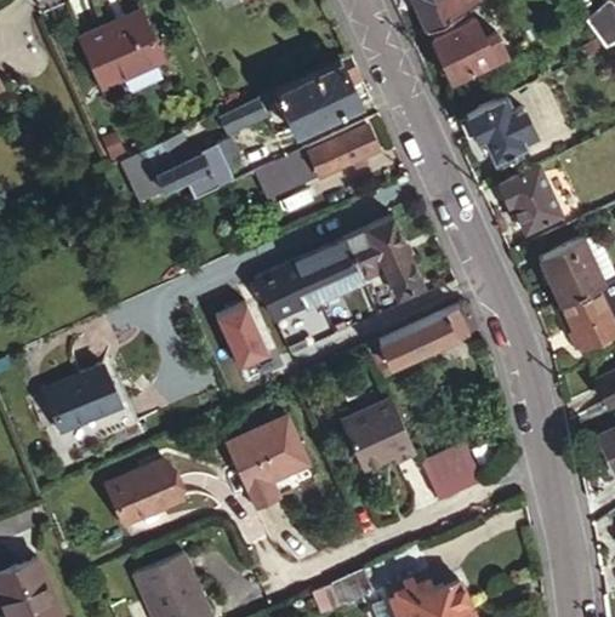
[(414,0),(432,35),(501,4),(499,0),(414,0)]
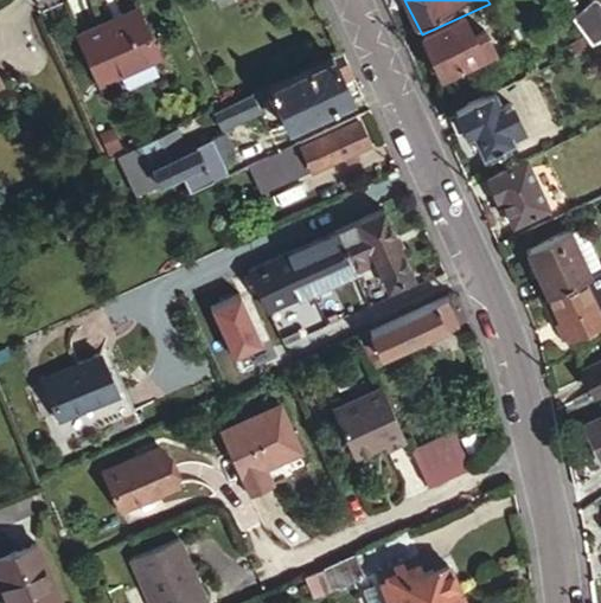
[(593,52),(600,49),(600,5),(599,4),(576,21),(593,52)]
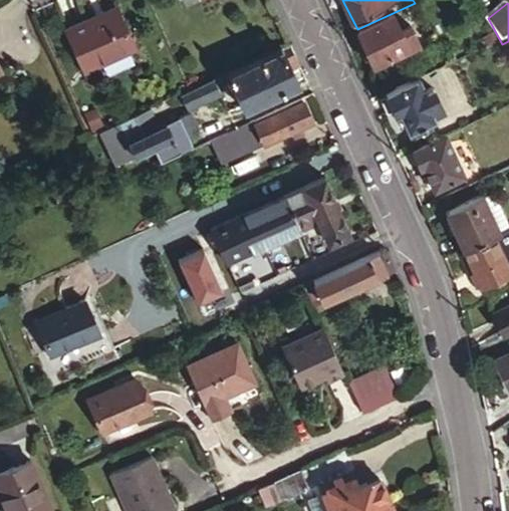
[(137,51),(117,9),(63,34),(81,76),(137,51)]
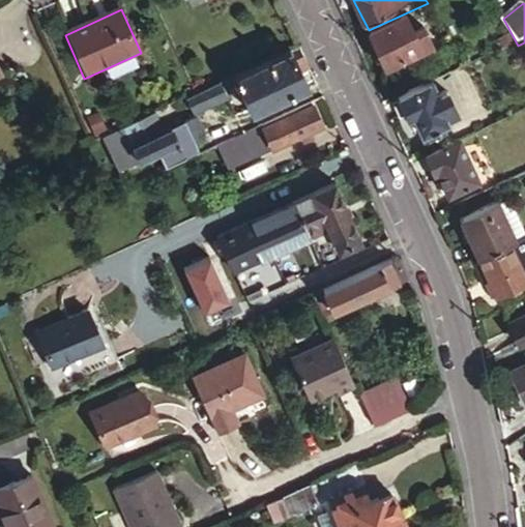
[(417,40),(408,21),(371,38),(388,76),(436,54),(428,35),(417,40)]
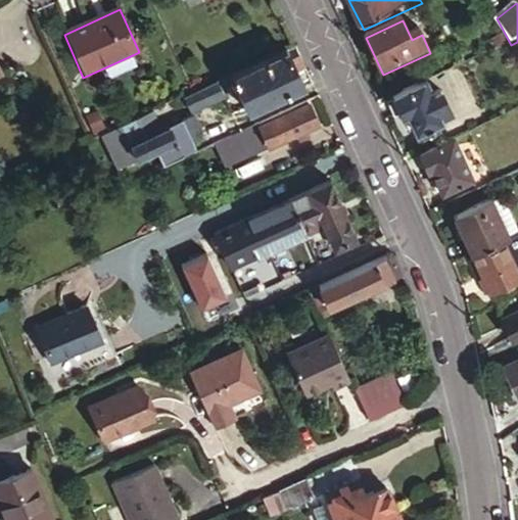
[(289,51),(235,76),(251,112),(305,88),(289,51)]
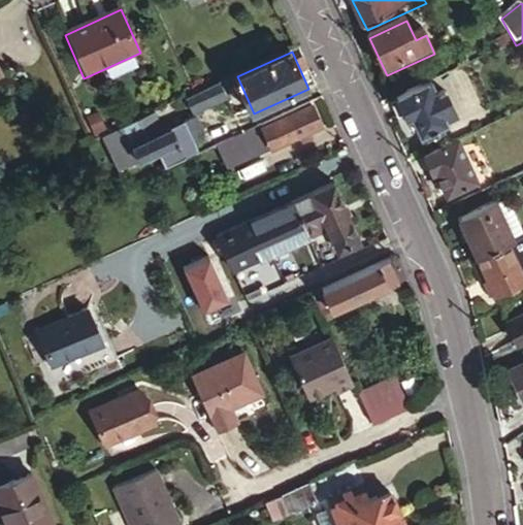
[(222,83),(196,95),(187,99),(193,115),(229,98),(222,83)]
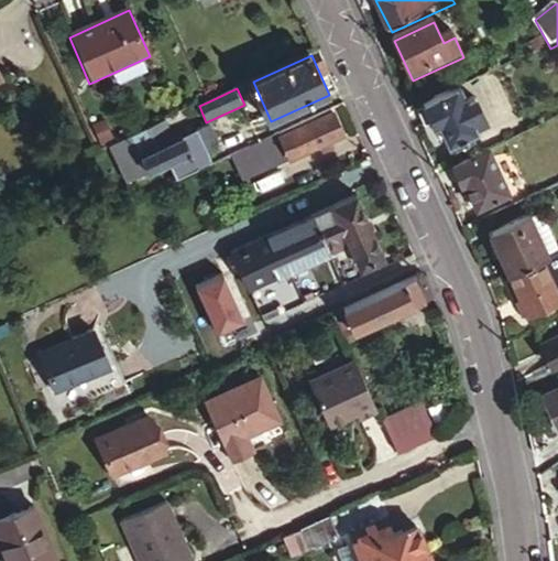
[(468,107),(460,92),(424,108),(436,133),(440,131),(449,149),(477,137),(476,135),(488,129),(477,103),(468,107)]
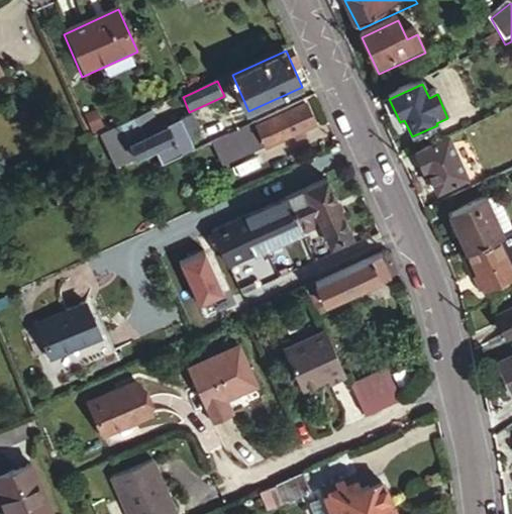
[(310,107),(259,129),(268,148),(302,133),(308,130),(318,126),(310,107)]
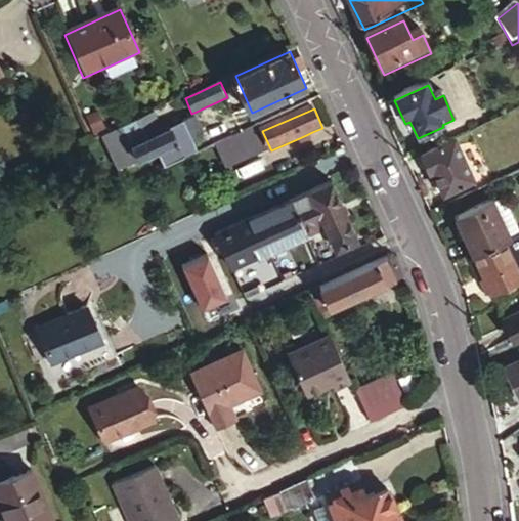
[(196,117),(164,131),(156,113),(103,136),(120,170),(176,144),(182,158),(197,150),(195,146),(197,132),(202,129),(196,117)]
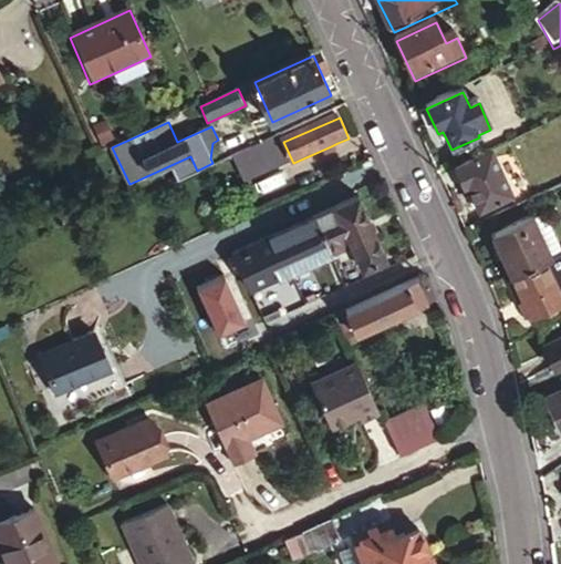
[(281,136),(261,145),(258,146),(270,173),(293,163),(283,142),(281,136)]
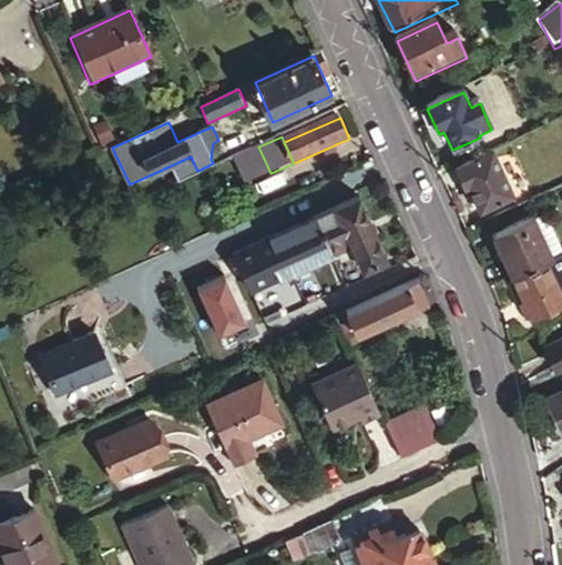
[(338,143),(331,147),(335,153),(341,149),(338,143)]
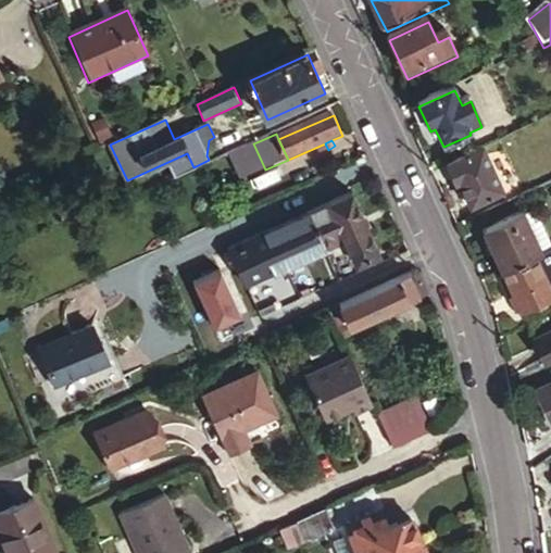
[(253,143),(232,153),(245,179),(265,170),(253,143)]
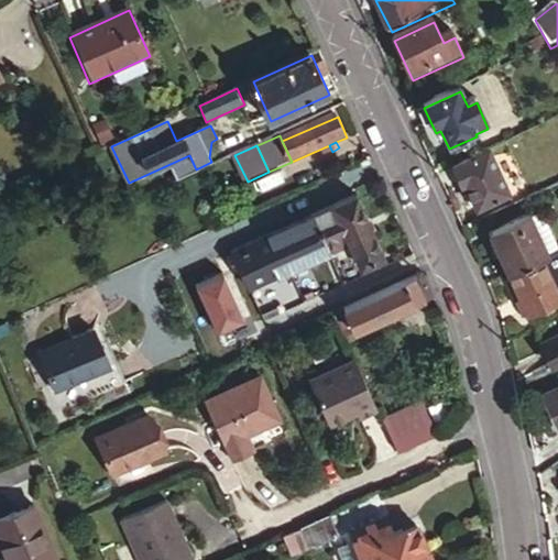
[(512,156),(507,146),(493,153),(498,163),(512,156)]
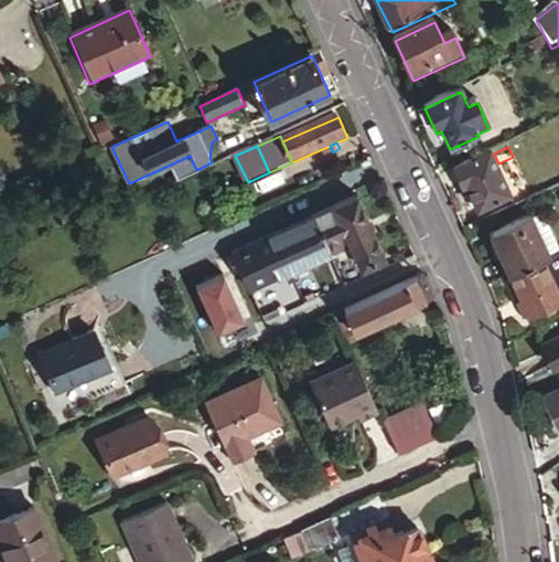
[(511,201),(491,155),(453,172),(463,194),(466,192),(477,215),(511,201)]
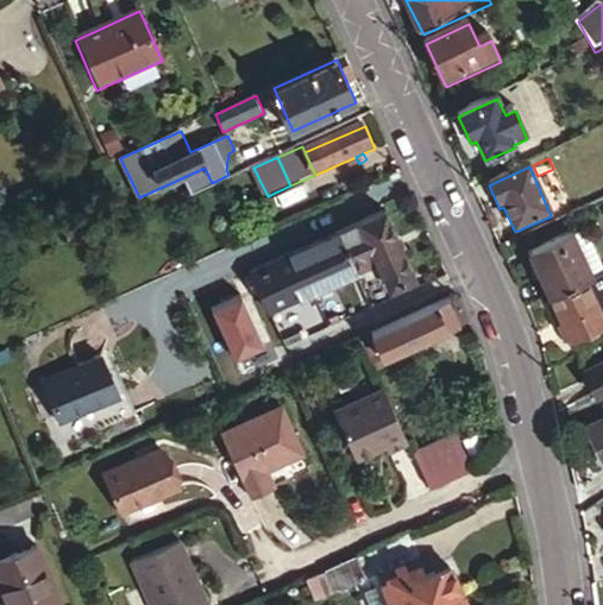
[(252,273),(257,285),(272,317),(275,315),(300,304),(372,271),(376,277),(383,273),(390,291),(416,279),(387,214),(252,273)]
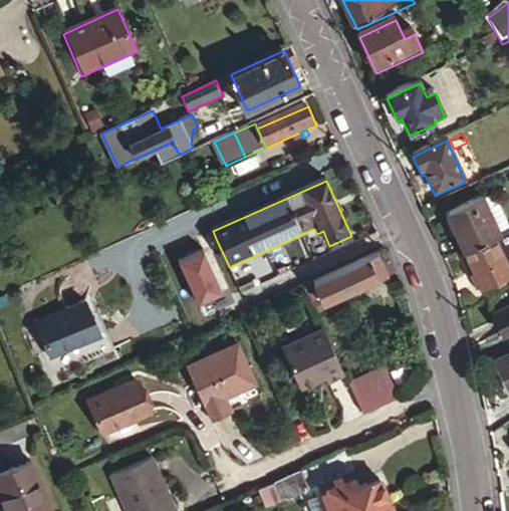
[(501,240),(508,237),(508,227),(494,197),(483,202),(501,240)]
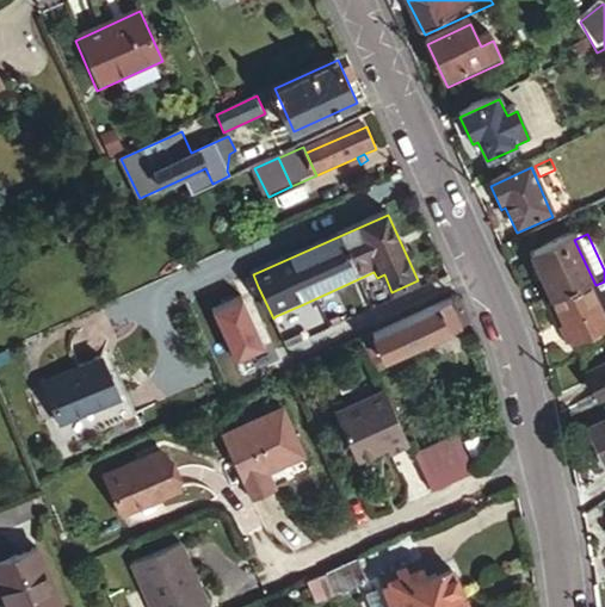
[(530,261),(551,305),(596,285),(574,240),(530,261)]
